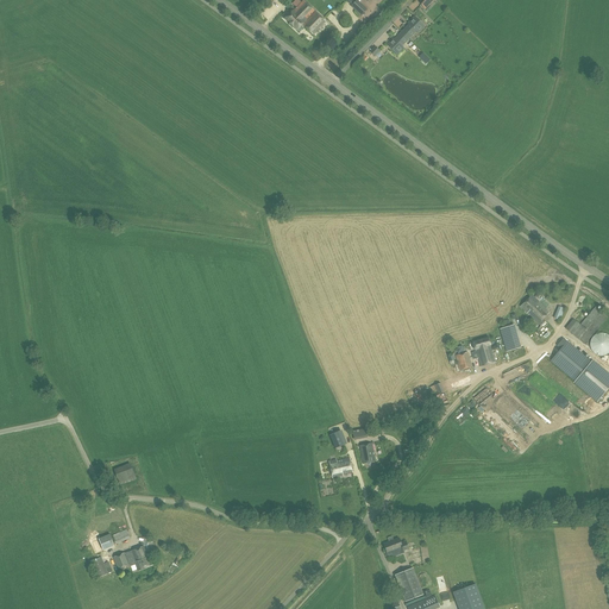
[(302,24),(313,35),(326,22),(303,0),(294,10),(286,19),(289,23),(288,24),(292,27),(293,26),(297,30),(302,24)]
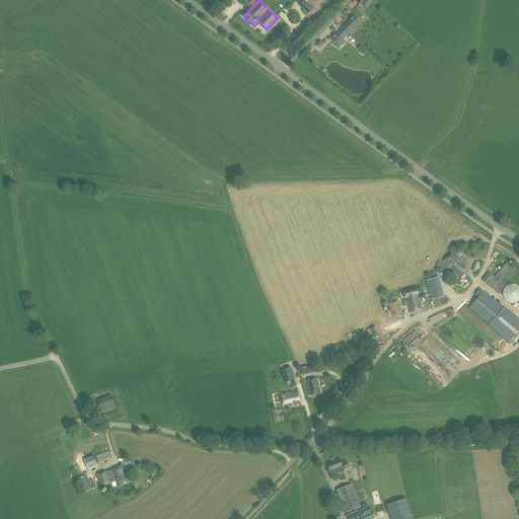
[(303,0),(299,6),(307,14),(313,8),(304,0),(303,0)]
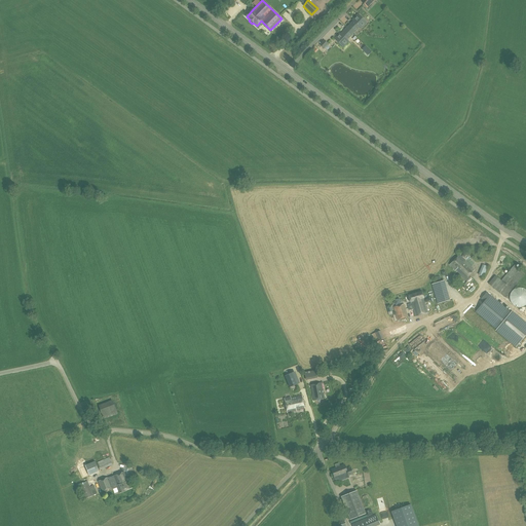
[(360,27),(362,29),(367,23),(359,14),(353,21),(354,22),(341,34),(340,33),(335,39),(343,47),(348,41),(347,39),(360,27)]
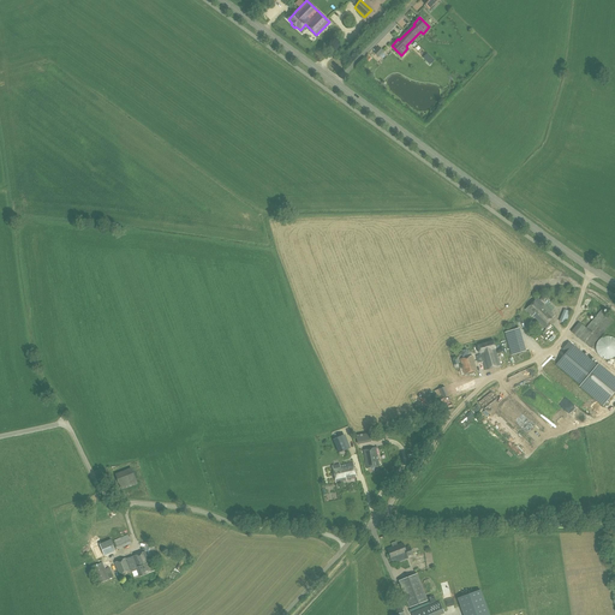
[(381,46),(375,52),(378,55),(386,49),(381,46)]
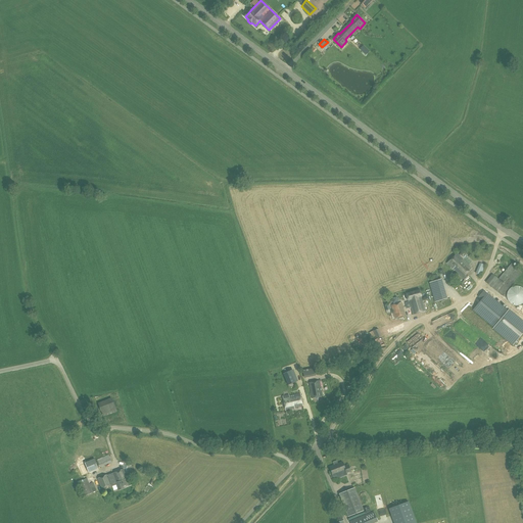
[(360,49),(366,55),(370,51),(364,45),(360,49)]
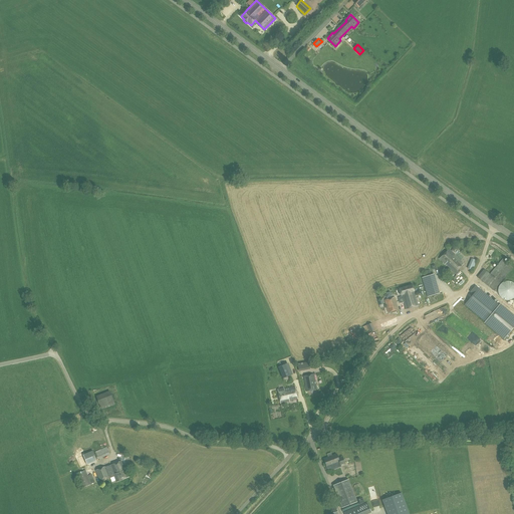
[(446,264),(457,275),(460,271),(458,269),(464,264),(456,256),(457,255),(456,254),(455,255),(450,249),(440,259),(445,264),(446,264)]
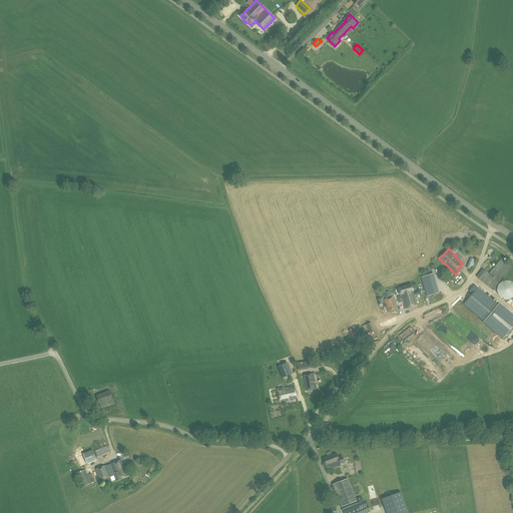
[(467,268),(472,270),(476,261),(471,259),(467,268)]
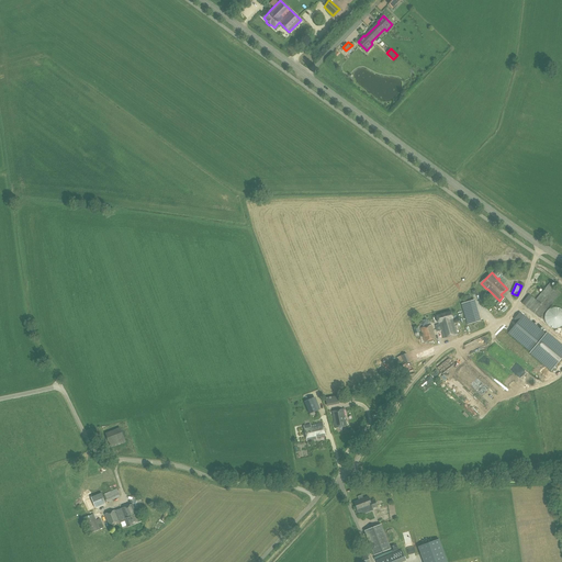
[(523,303),(539,317),(560,292),(550,283),(536,300),(529,294),(523,303)]
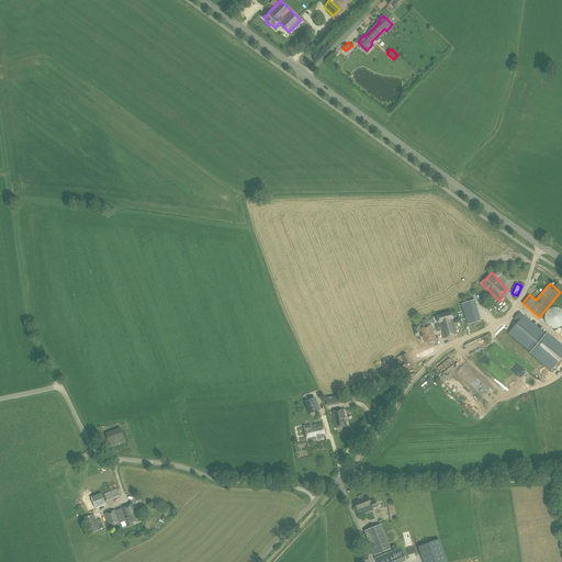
[(461,304),(468,325),(481,321),(474,300),(461,304)]
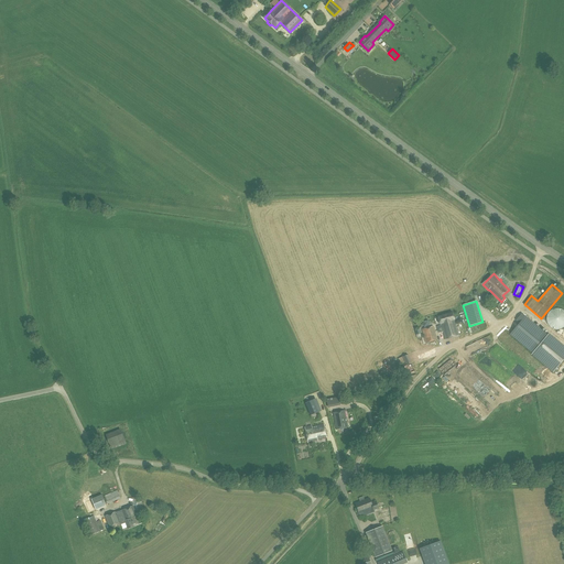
[(546,318),(546,320),(546,321),(546,322),(548,323),(548,324),(549,325),(549,326),(550,326),(551,327),(551,328),(552,328),(553,328),(554,329),(555,329),(556,329),(557,329),(559,329),(560,329),(561,329),(562,328),(563,328),(563,327),(563,326),(563,311),(562,310),(561,308),(560,308),(559,308),(557,308),(556,308),(555,308),(554,308),(553,310),(552,310),(551,311),(550,311),(550,312),(549,312),(549,313),(548,314),(548,315),(546,316),(546,317),(546,318)]
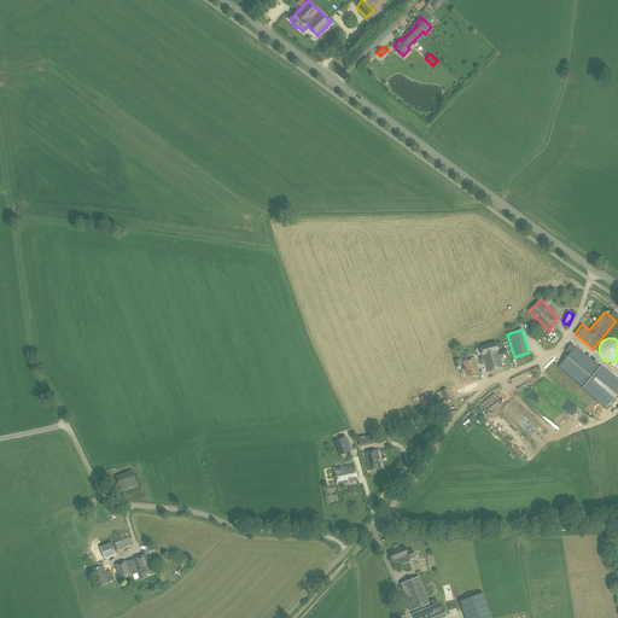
[(485,363),(488,372),(502,368),(497,351),(499,351),(496,343),(479,347),(482,355),(483,355),(483,356),(479,359),(481,365),(485,363)]
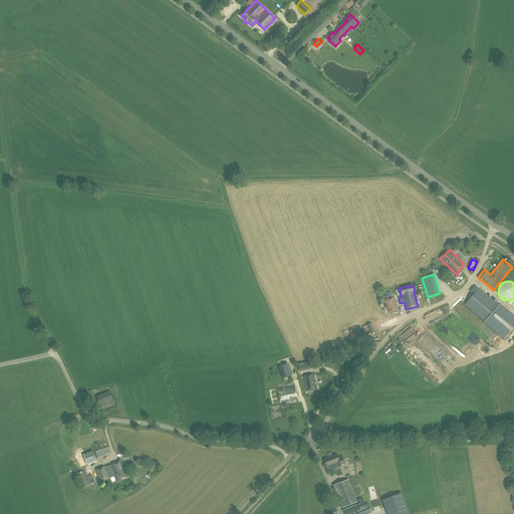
[(473,294),(479,288),(475,286),(470,292),(473,294)]
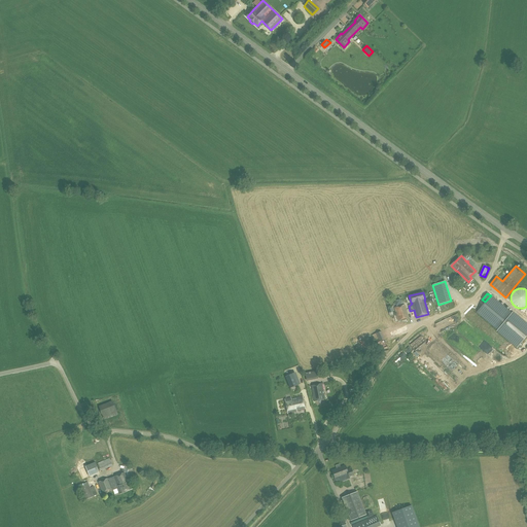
[(497,330),(517,347),(526,335),(526,323),(513,312),(512,313),(491,295),(485,302),(477,312),(497,329),(497,330)]
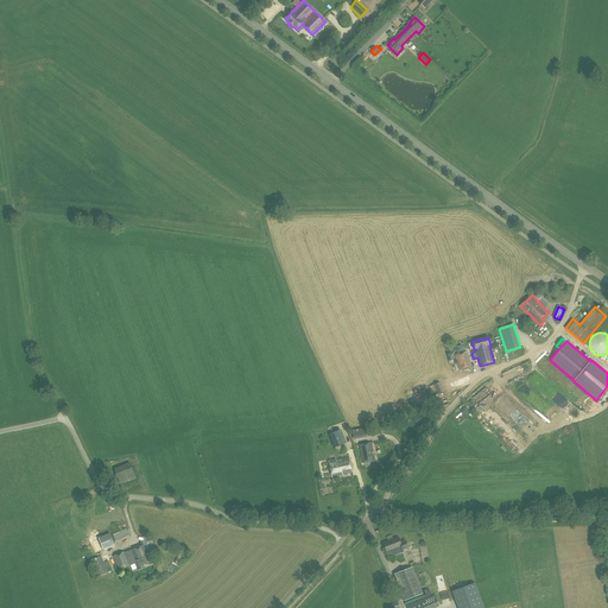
[(453,367),(454,372),(460,371),(472,367),(467,352),(455,355),(457,363),(454,365),(455,366),(453,367)]
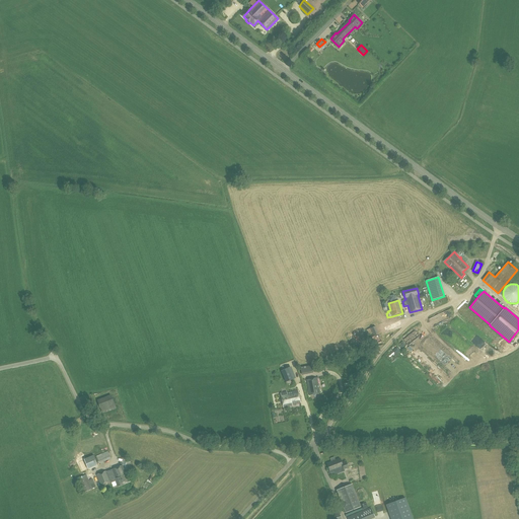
[(402,322),(385,327),(387,334),(400,329),(399,326),(403,325),(402,322)]
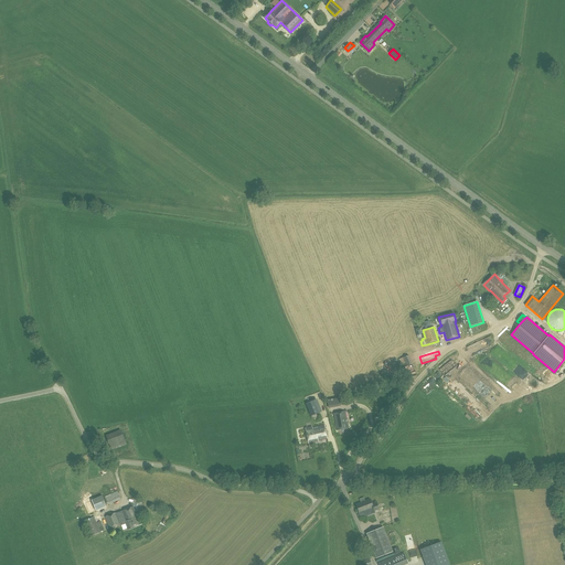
[(398,360),(407,380),(417,375),(409,355),(398,360)]
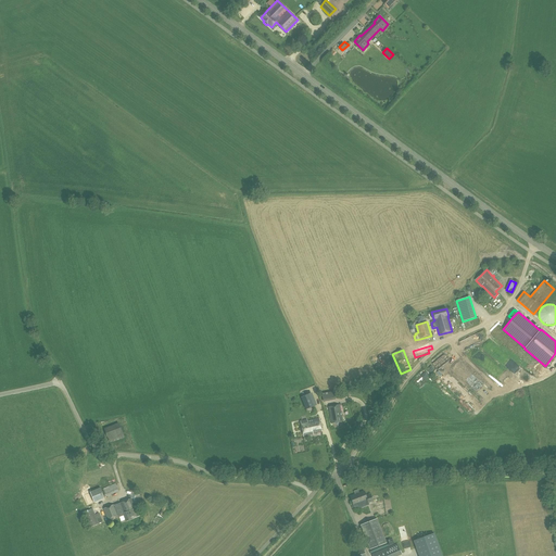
[(432,364),(439,370),(450,361),(444,354),(432,364)]
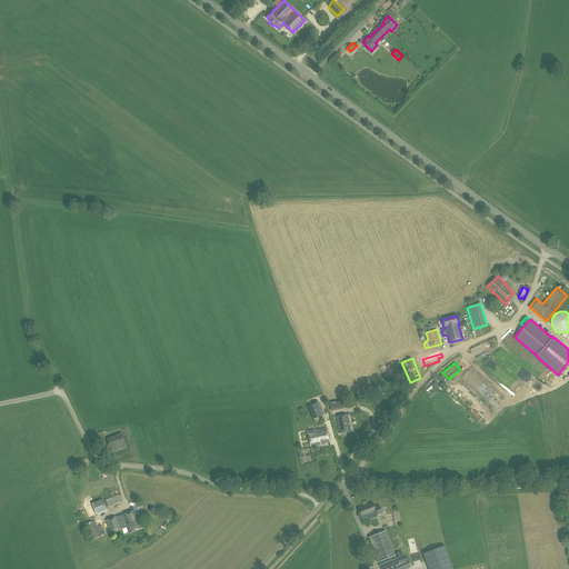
[(461,382),(455,389),(490,425),(501,412),(497,409),(493,412),(480,400),(480,401),(461,382)]
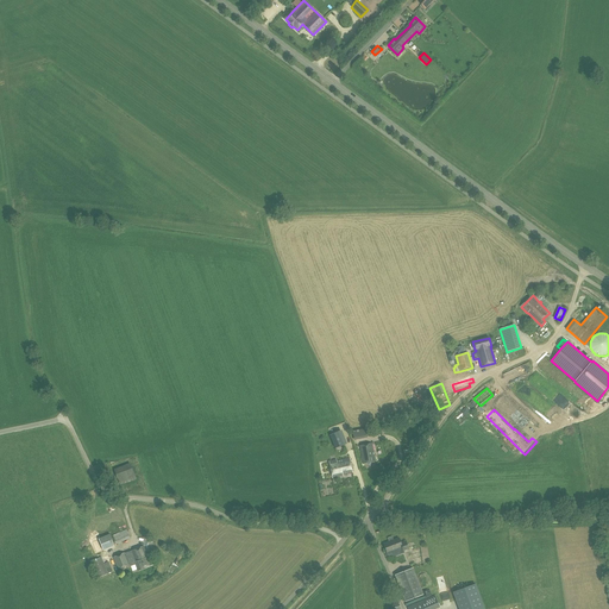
[(353,431),(355,438),(370,434),(369,427),(353,431)]
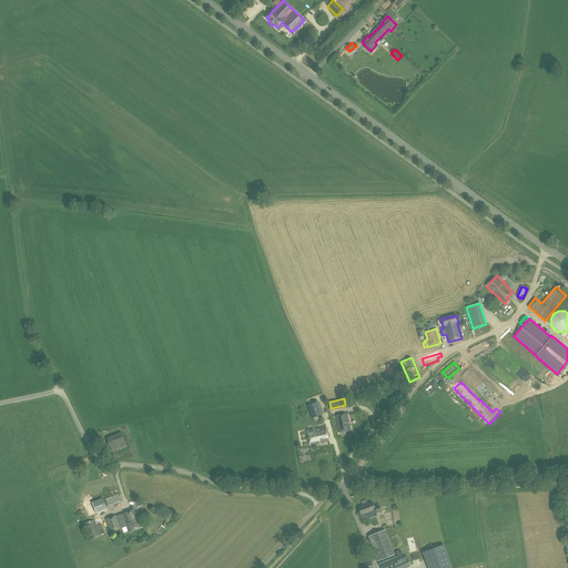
[(308,406),(313,418),(324,414),(318,401),(308,406)]
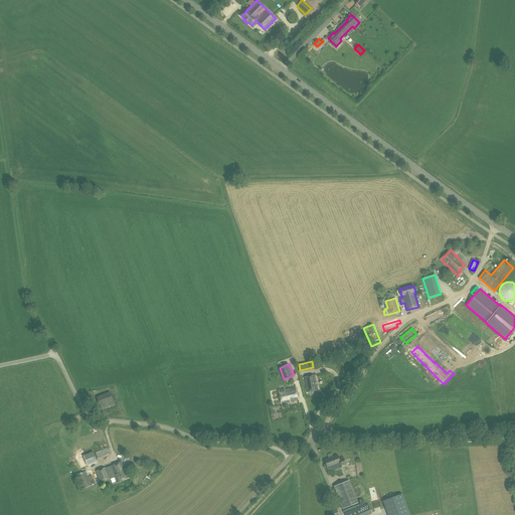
[(305,381),(307,392),(318,390),(314,375),(304,377),(305,381)]
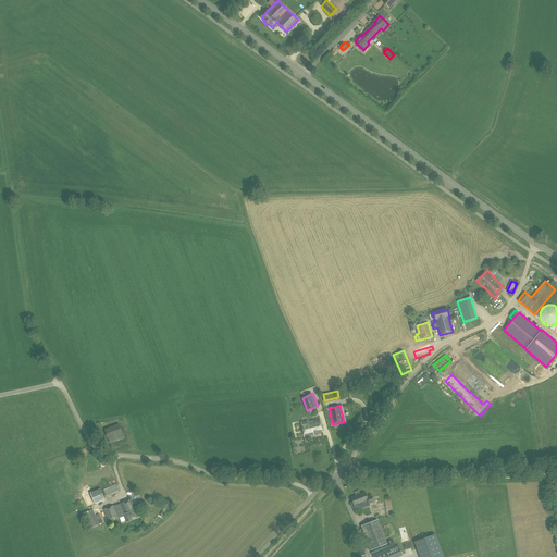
[(308,421),(301,422),(304,437),(313,435),(313,434),(322,432),(320,419),(313,421),(308,422),(308,421)]
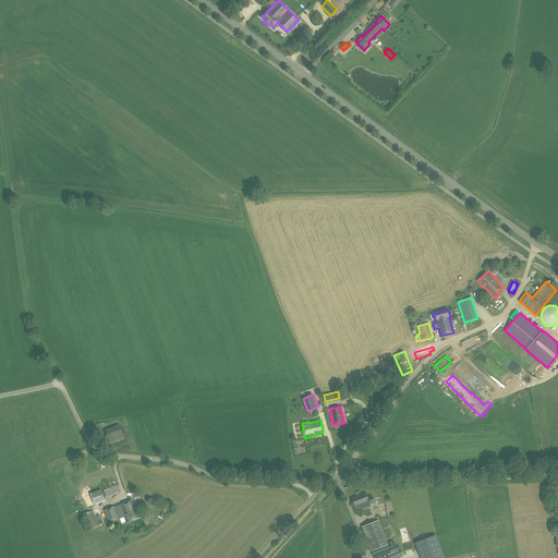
[(106,432),(110,445),(125,439),(120,426),(106,432)]
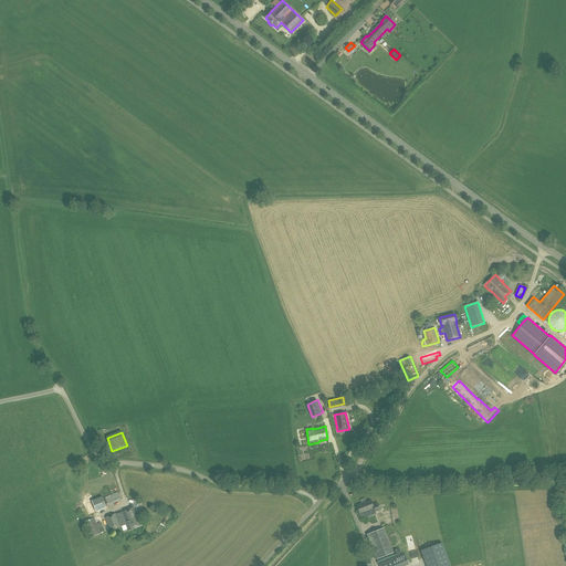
[(104,498),(107,505),(115,502),(121,500),(117,492),(112,494),(104,498)]
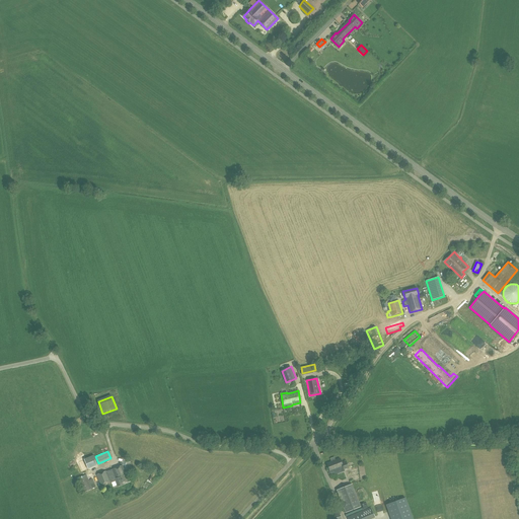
[(149,470),(154,466),(149,458),(144,462),(149,470)]
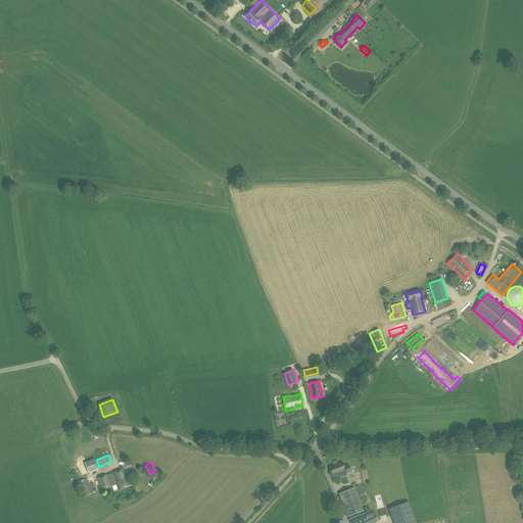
[(346,475),(345,473),(351,471),(348,465),(344,467),(342,462),(329,467),(332,475),(337,473),(339,478),(346,475)]
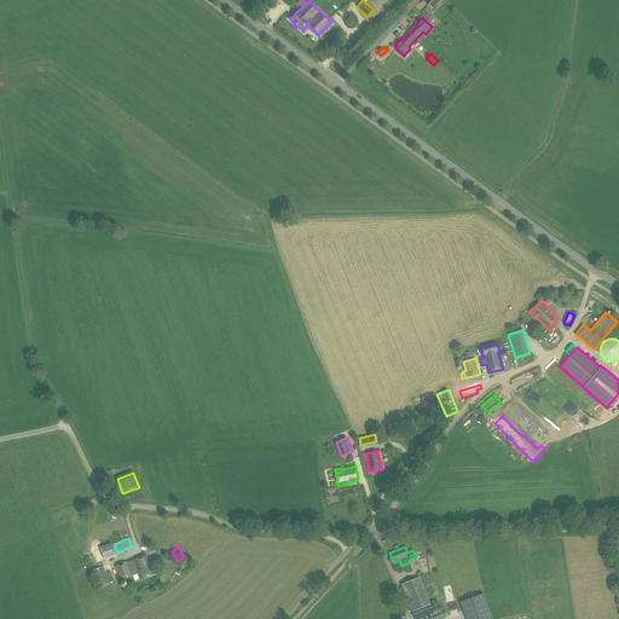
[(137,572),(140,580),(155,574),(151,566),(150,566),(146,555),(133,560),(136,566),(138,571),(137,572)]
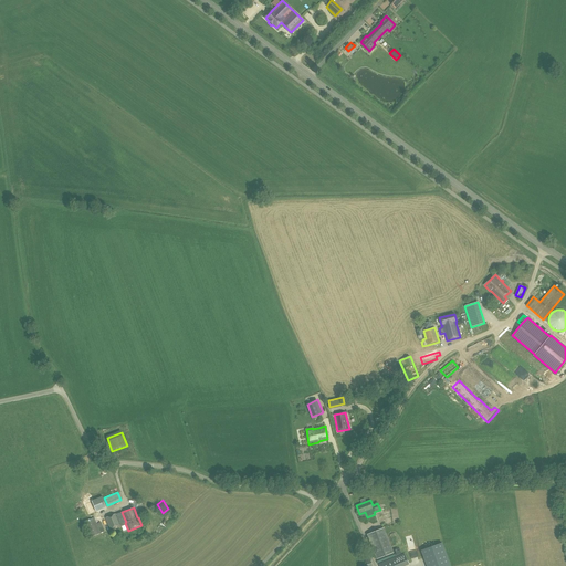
[(105,517),(109,530),(121,525),(116,513),(105,517)]
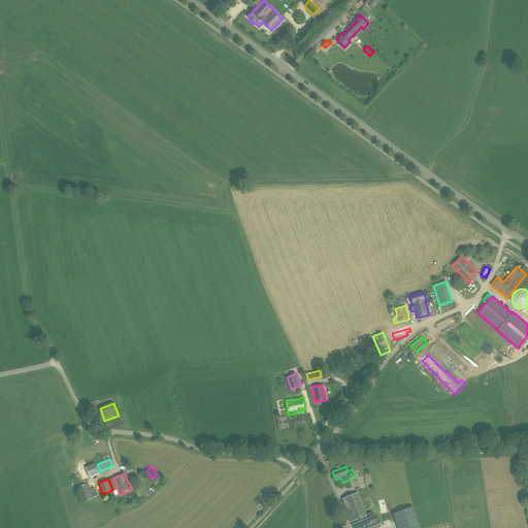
[(78,487),(85,501),(94,497),(93,493),(92,491),(91,489),(89,483),(78,487)]
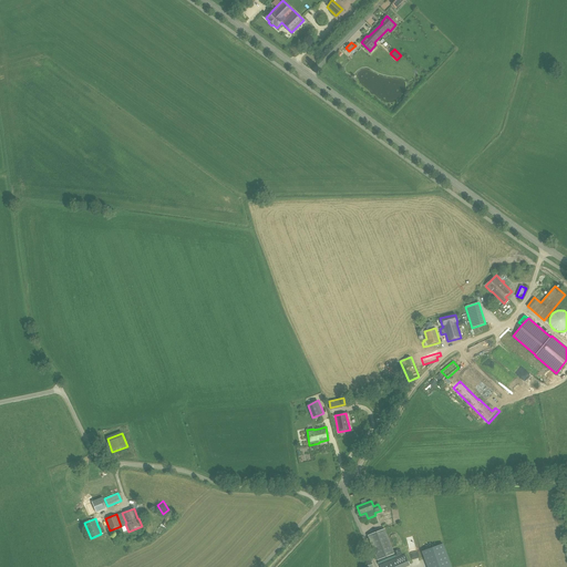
[(368,535),(378,560),(394,554),(384,529),(368,535)]
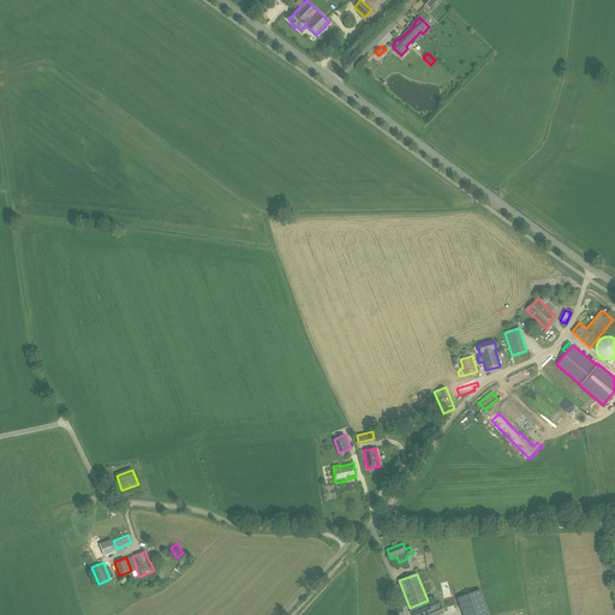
[(457,598),(463,614),(489,614),(479,590),(457,598)]
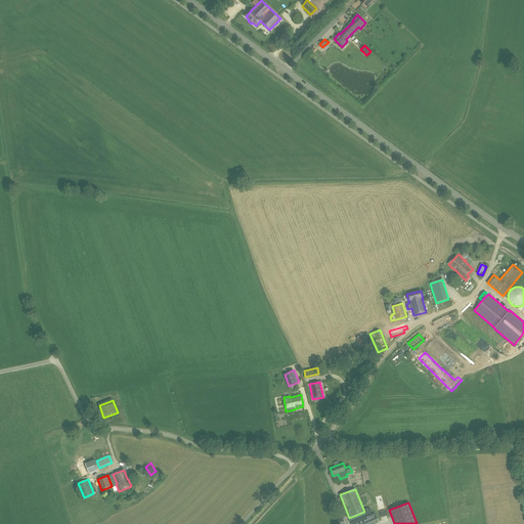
[(350,523),(351,523),(372,523),(379,521),(375,512),(350,523)]
